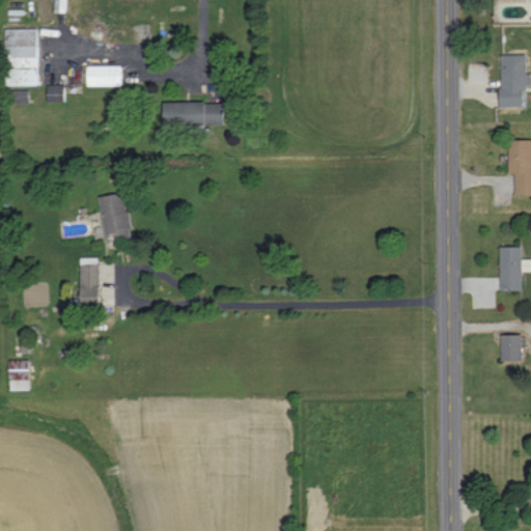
[(65,0),(53,0),(53,11),(65,12),(65,0)]
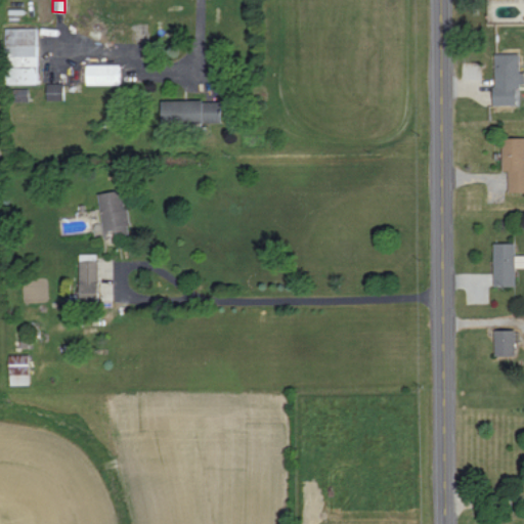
[(517,54),(491,54),(492,105),(515,105),(515,83),(523,83),(523,73),(517,73),(517,54)]
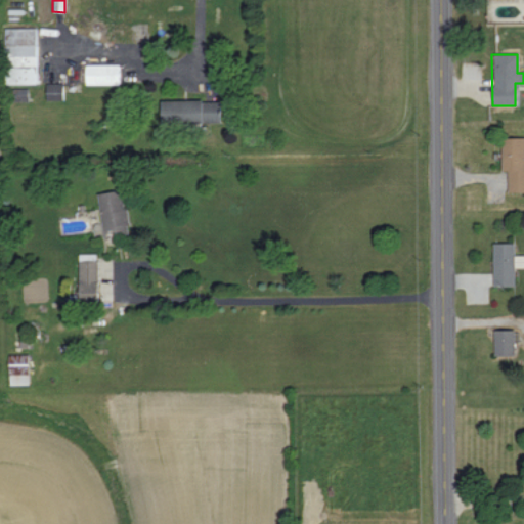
[(119,63),(84,64),(84,85),(119,84),(119,63)]
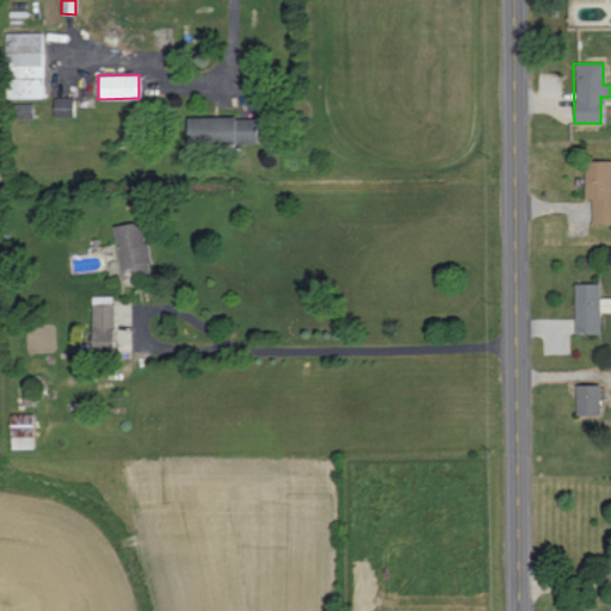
[(72,118),(73,97),(53,97),(53,117),(72,118)]
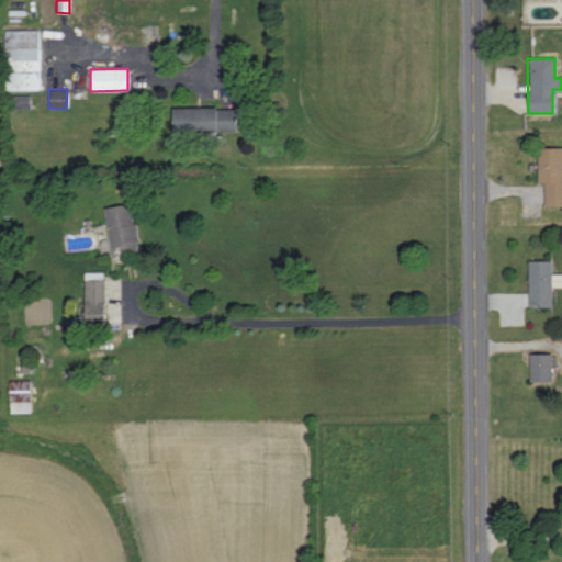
[(30,94),(13,94),(13,109),(29,109),(30,94)]
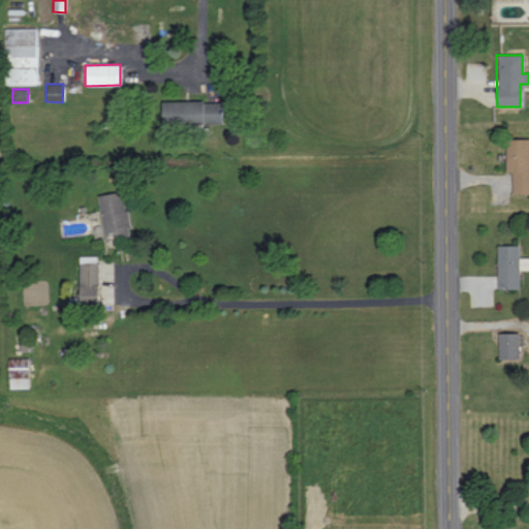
[(160,102),(160,125),(221,124),(220,100),(160,102)]
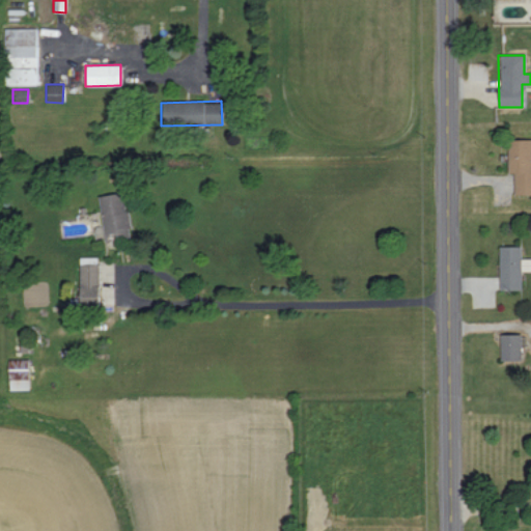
[(506,173),(513,173),(512,194),(530,194),(530,171),(530,140),(507,140),(506,173)]
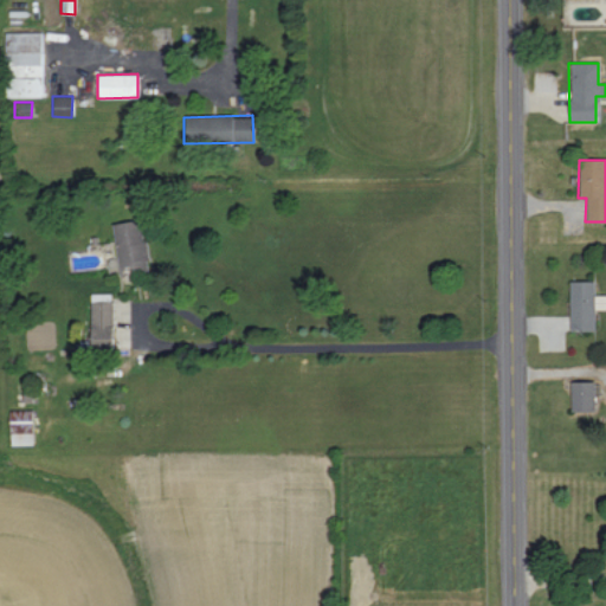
[(111,224),(118,274),(147,270),(141,220),(111,224)]
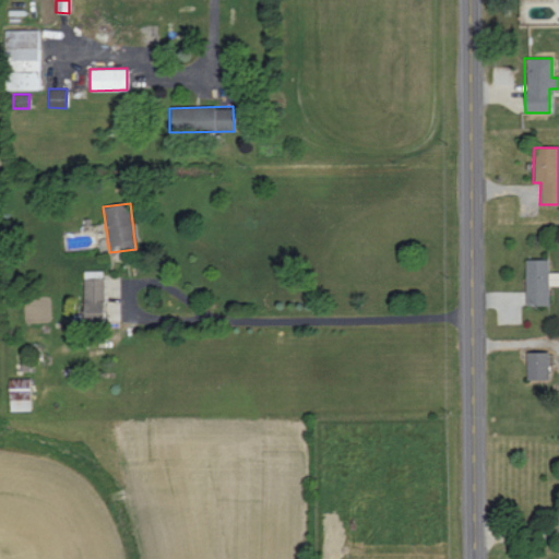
[(524,305),(547,305),(547,260),(525,260),(524,305)]
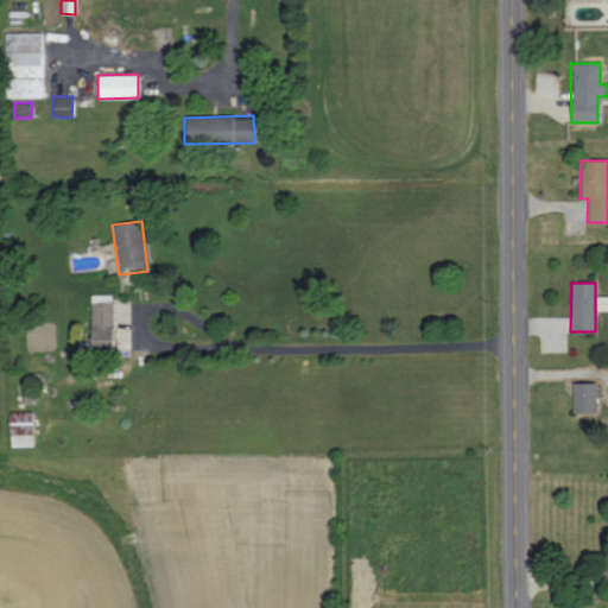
[(90,302),(89,349),(112,349),(113,303),(90,302)]
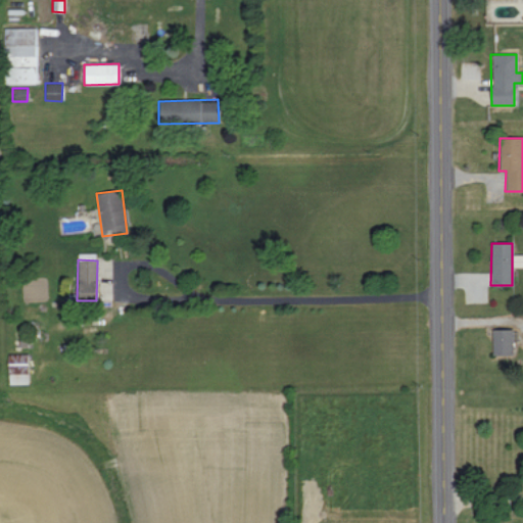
[(491,355),(512,355),(511,330),(491,330),(491,355)]
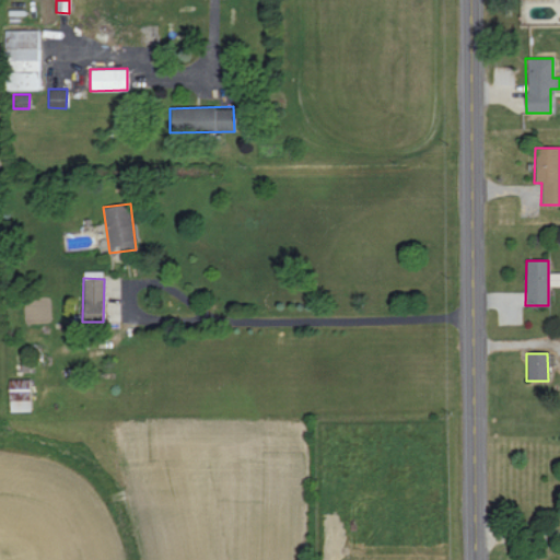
[(31,411),(30,380),(8,380),(8,411),(31,411)]
